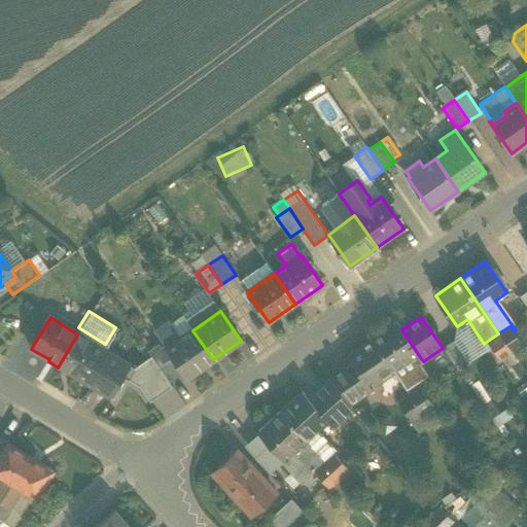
[(213,359),(192,330),(181,339),(169,321),(155,329),(168,347),(167,348),(174,359),(187,378),(213,359)]
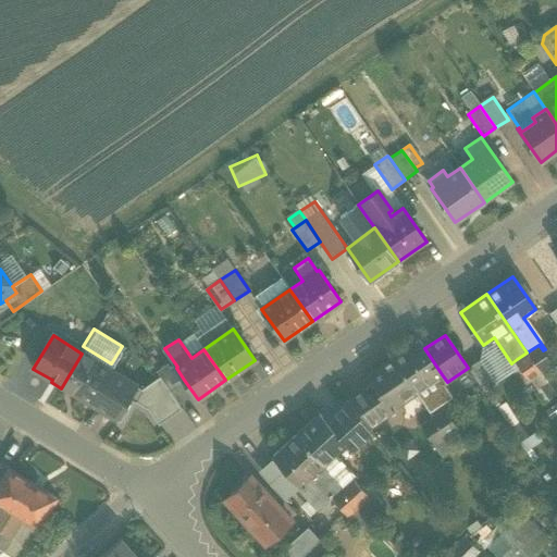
[(424,348),(418,341),(393,358),(416,393),(417,393),(442,374),(424,348)]
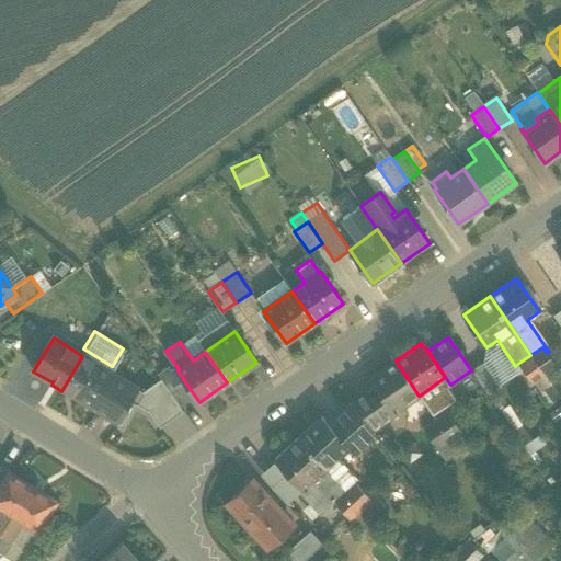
[(547,353),(542,347),(530,355),(542,374),(554,366),(547,353)]
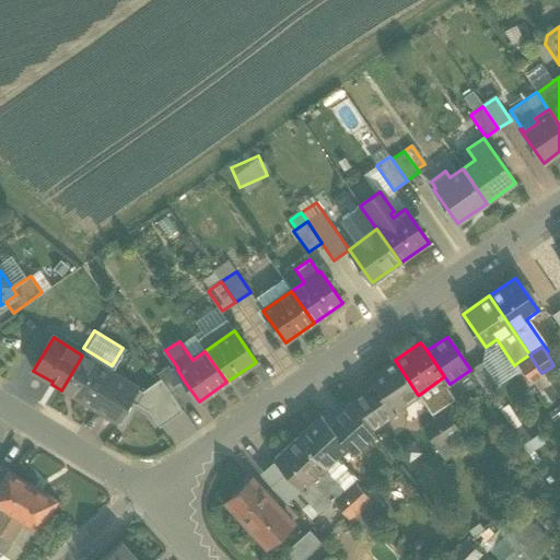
[(140,350),(120,363),(137,387),(156,374),(156,373),(140,350)]
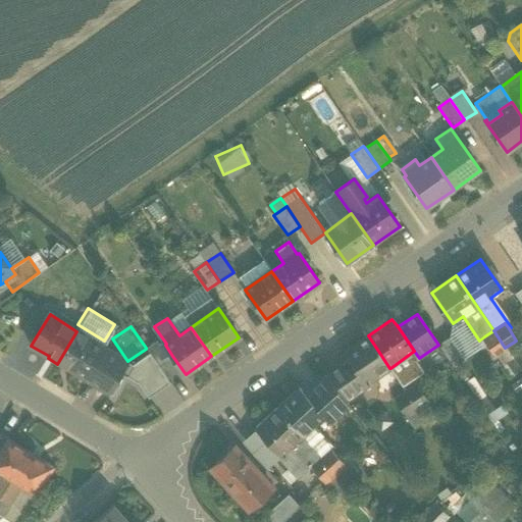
[(505,348),(493,330),(484,336),(496,354),(505,348)]
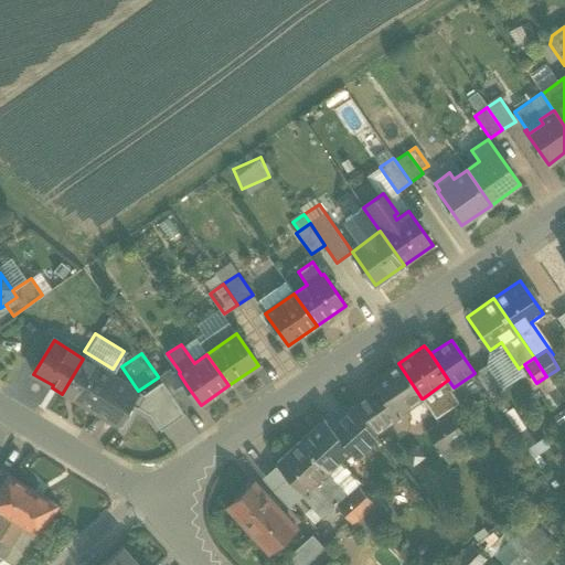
[(114,377),(83,359),(62,394),(72,400),(73,398),(94,411),(114,377)]
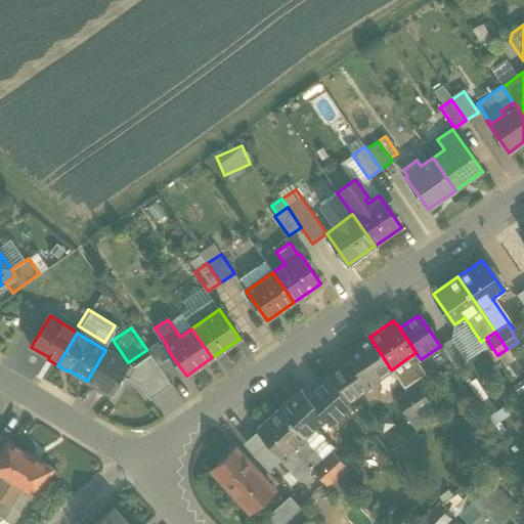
[(369,337),(345,354),(353,366),(349,368),(344,366),(330,377),(347,402),(365,390),(364,389),(370,385),(369,384),(391,369),(369,337)]
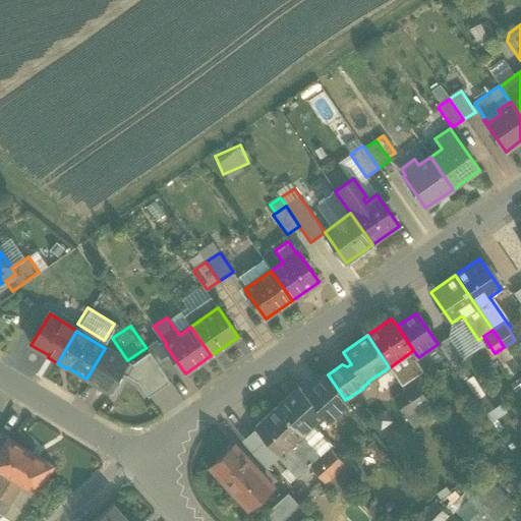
[(462,357),(449,337),(439,345),(452,364),(462,357)]
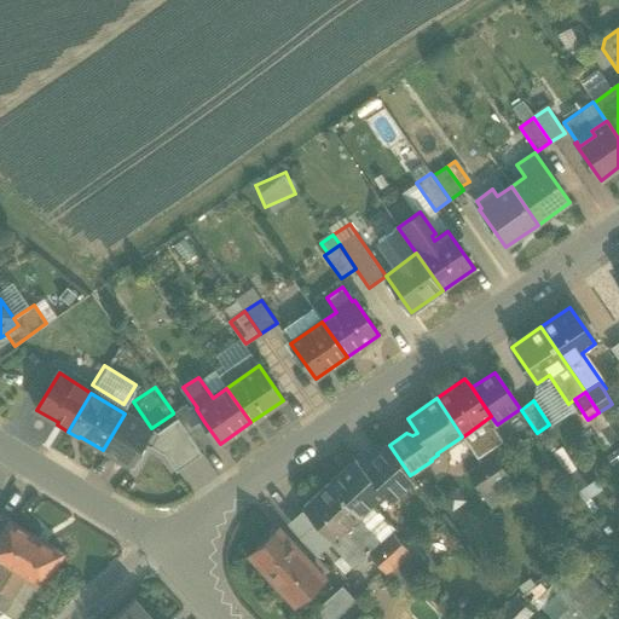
[(196,409),(192,411),(186,404),(173,412),(173,414),(179,422),(187,434),(204,422),(196,409)]
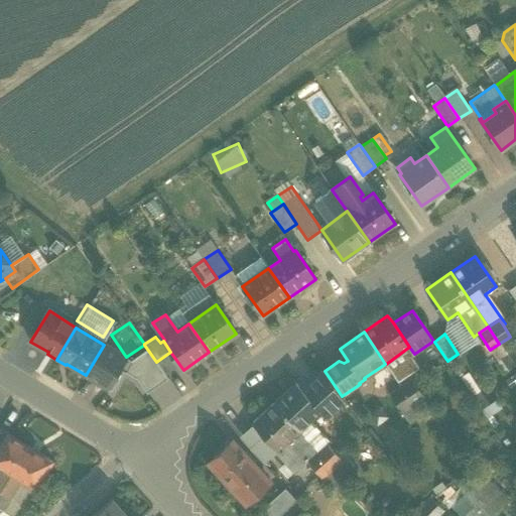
[(144,345),(126,357),(131,364),(149,352),(144,345)]
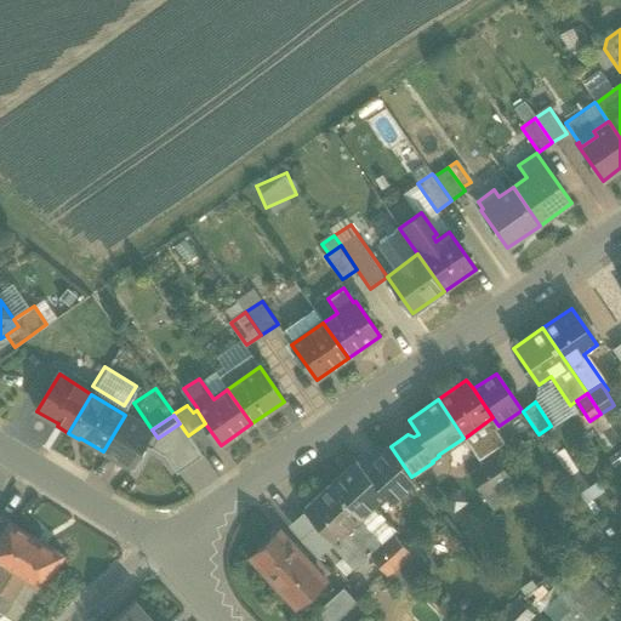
[(619,439),(610,427),(604,431),(613,443),(619,439)]
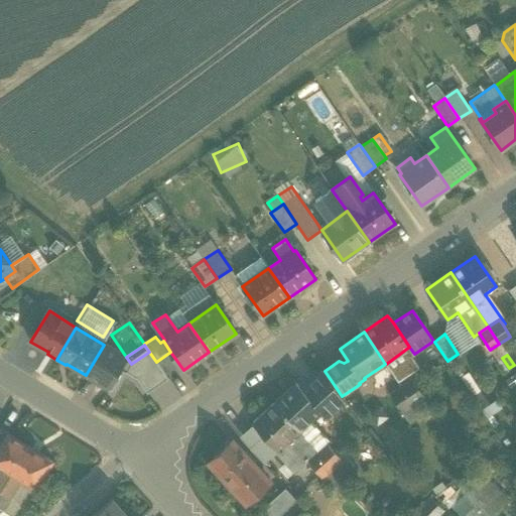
[(325,371),(324,370),(305,387),(306,388),(302,391),(302,392),(320,411),(319,412),(326,418),(345,401),(342,396),(325,371)]
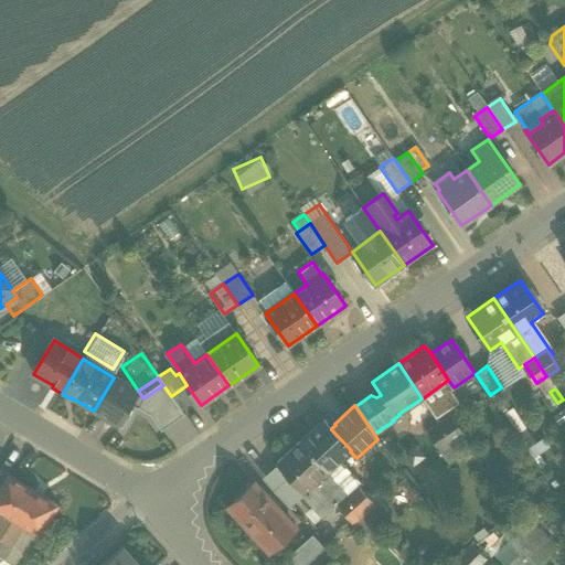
[(465,435),(451,415),(439,423),(452,443),(465,435)]
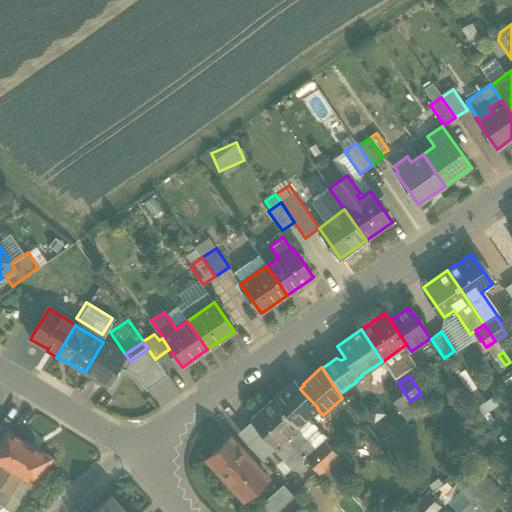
[(300,388),(293,381),(272,400),(315,448),(324,439),(324,438),(325,437),(308,417),(317,409),(318,408),(300,389),(300,388)]
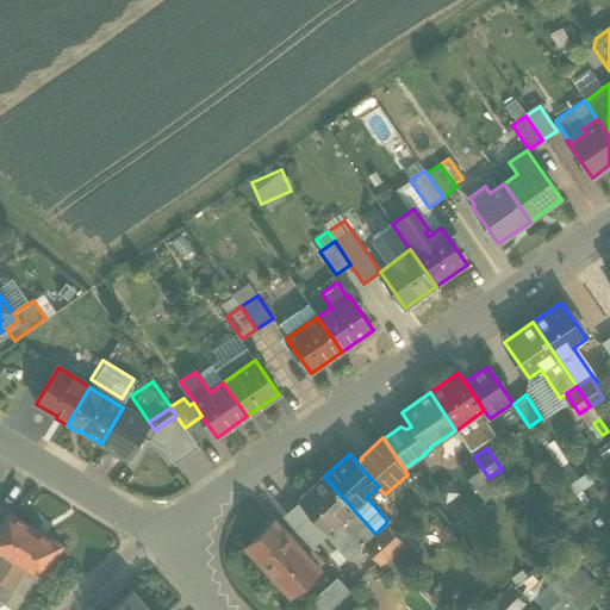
[(489,478),(474,456),(462,465),(477,486),(489,478)]
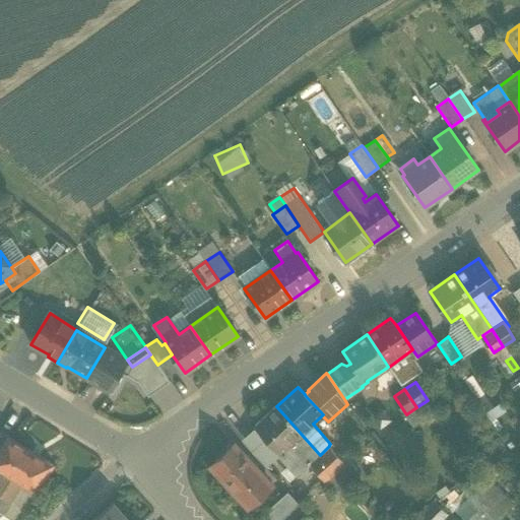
[(276,406),(275,406),(254,426),(255,428),(279,454),(289,445),(308,465),(309,464),(319,456),(320,455),(276,406)]
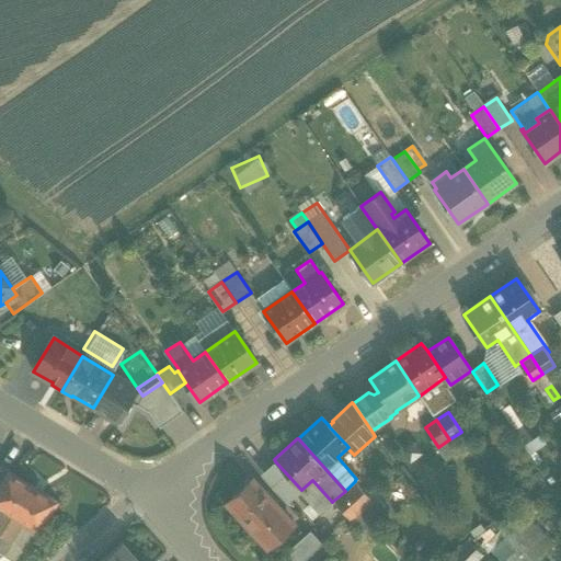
[(301,490),(275,461),(261,474),(287,504),(301,490)]
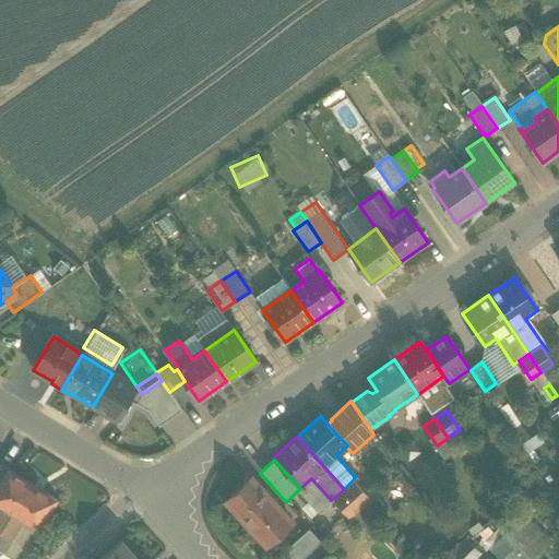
[(56,499),(8,470),(0,482),(0,503),(3,506),(0,510),(0,533),(11,540),(4,551),(15,558),(20,558),(38,527),(56,499)]
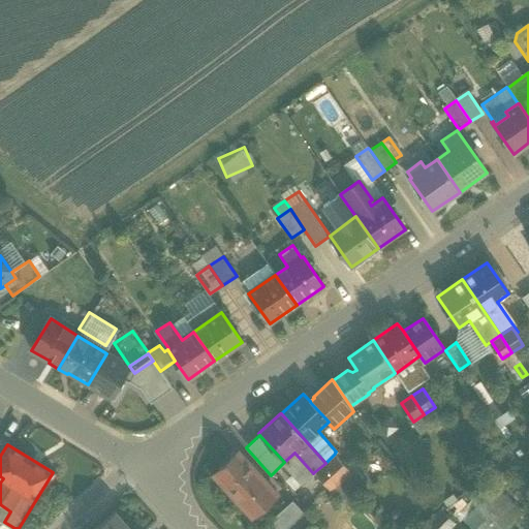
[(392,468),(376,450),(359,466),(374,484),(392,468)]
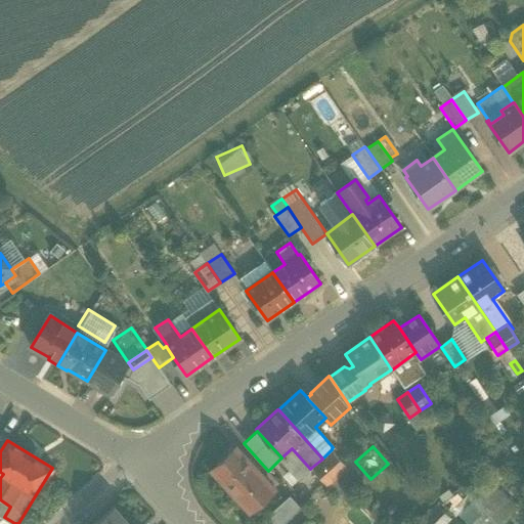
[(322,459),(321,460),(338,476),(347,468),(332,449),(322,459)]
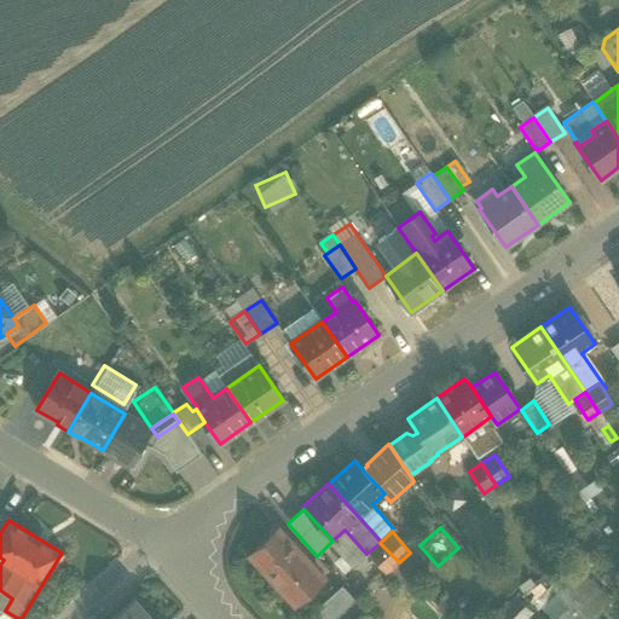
[(323,582),(279,532),(254,556),(298,603),(323,582)]
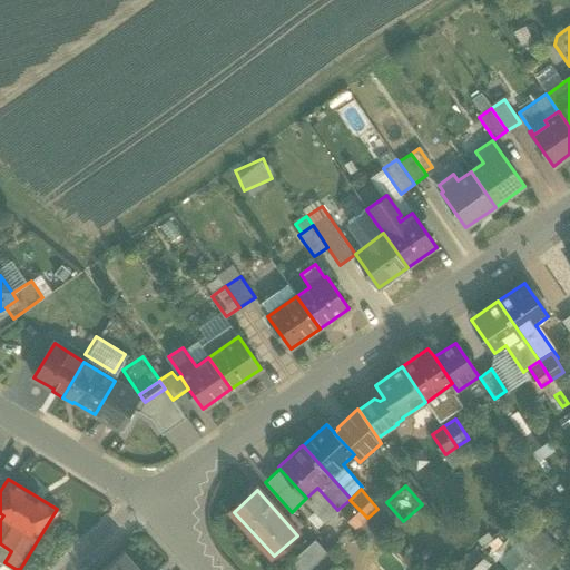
[(367,518),(350,500),(338,509),(356,528),(367,518)]
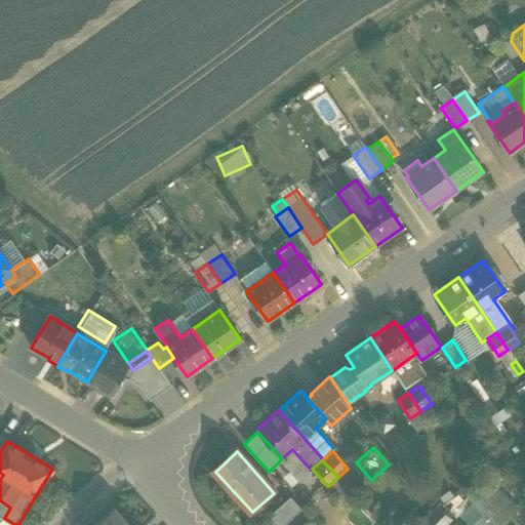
[(503,524),(520,509),(493,482),(459,515),(469,524),(503,524)]
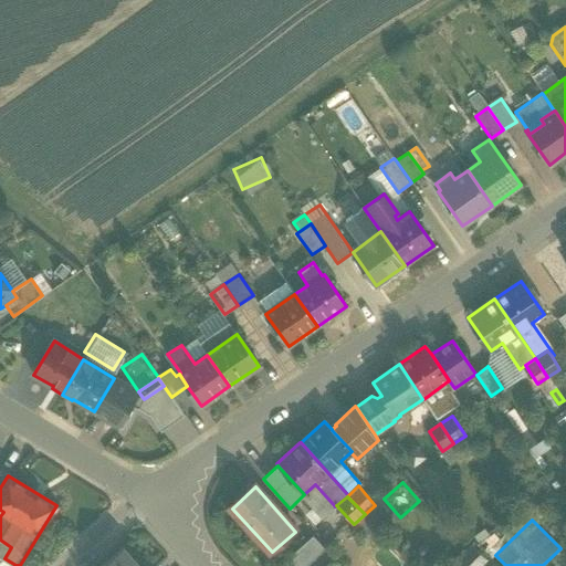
[(313,536),(290,558),(296,565),(307,565),(326,549),(313,536)]
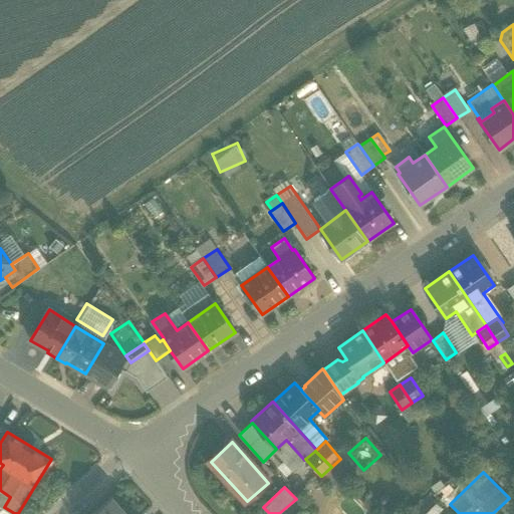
[(10,497),(0,490),(0,505),(3,508),(4,507),(10,497)]
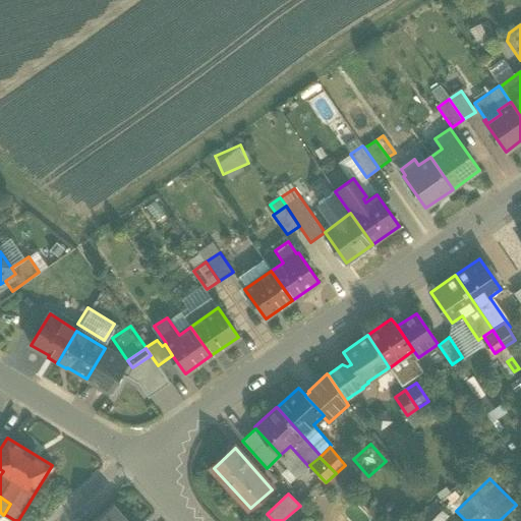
[(127,520),(113,505),(114,504),(113,503),(93,520),(127,520)]
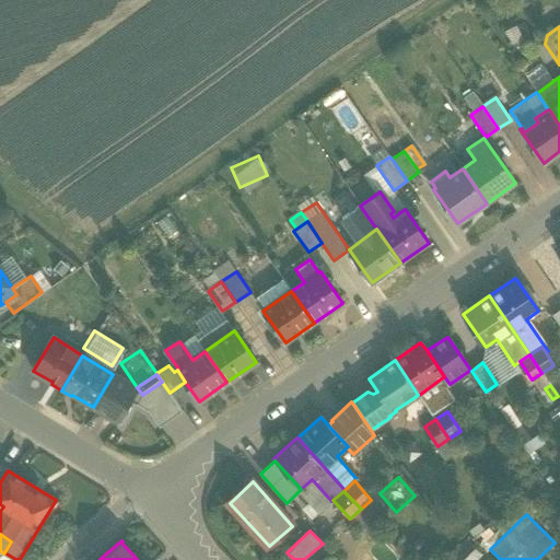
[(470,559),(479,552),(470,543),(452,559),(470,559)]
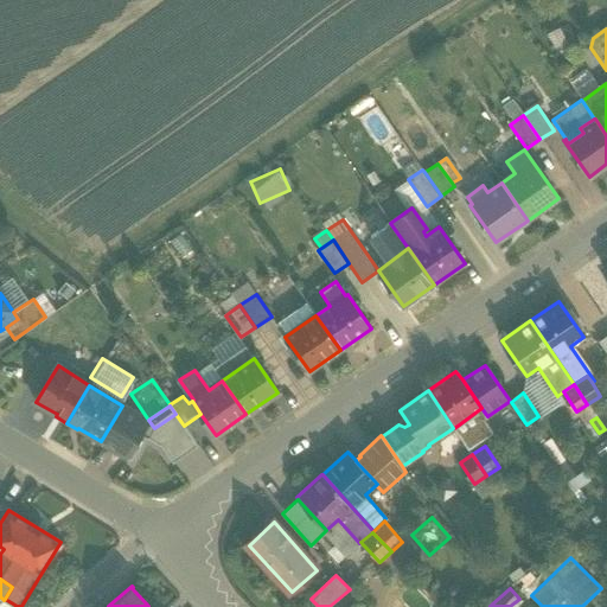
[(4,600),(0,596),(0,606),(17,606),(5,599),(4,600)]
